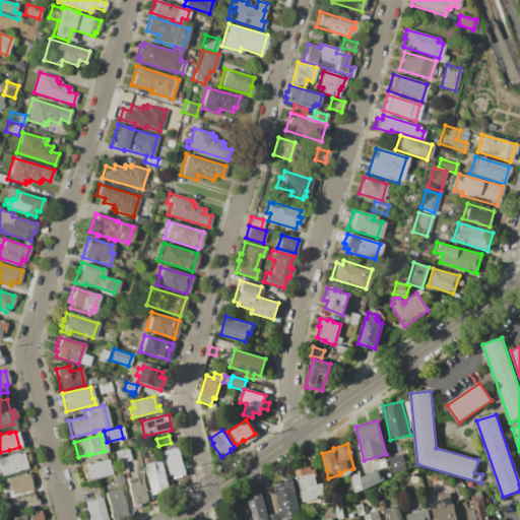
[(179,447),(186,474),(174,477),(173,473),(170,474),(164,451),(179,447)]
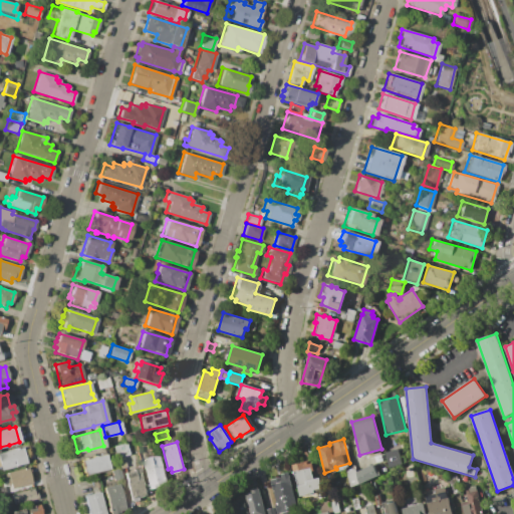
[(117,468),(111,446),(124,443),(127,455),(121,456),(124,467),(117,468)]
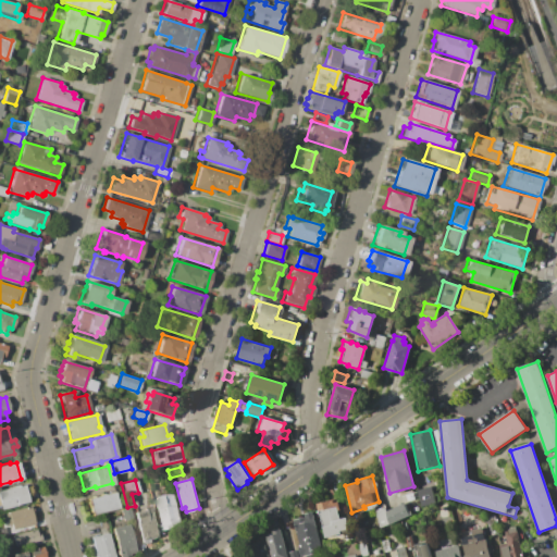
[(0,489),(16,485),(16,487),(23,485),(27,503),(0,508),(0,489)]
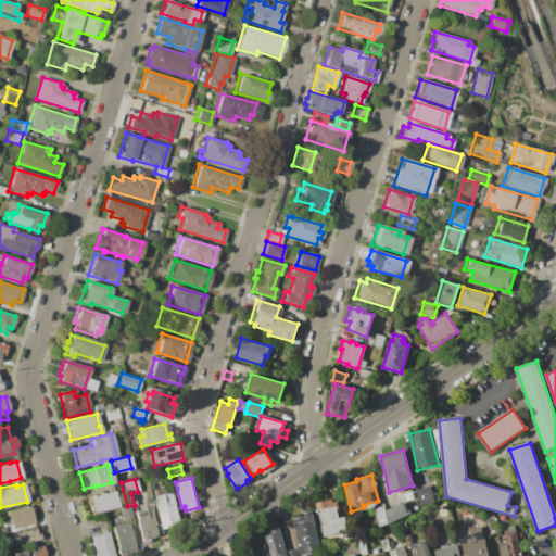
[(416,489),(429,485),(434,502),(419,505),(416,489)]
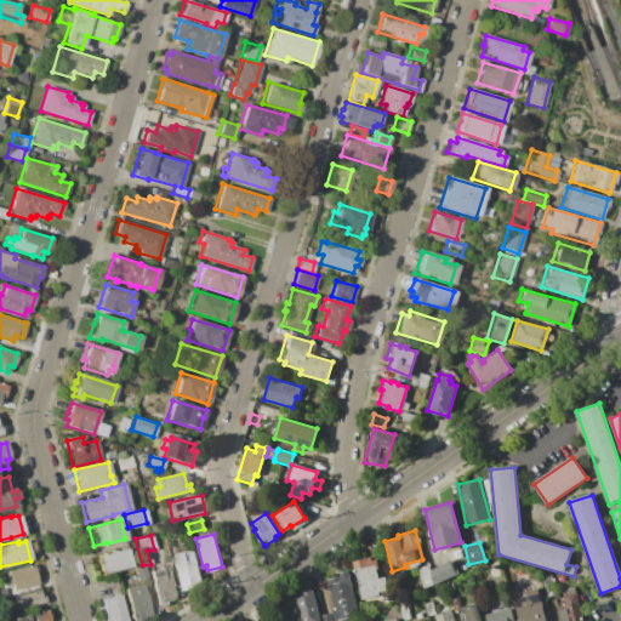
[(126,548),(131,567),(102,574),(101,570),(97,556),(126,548)]
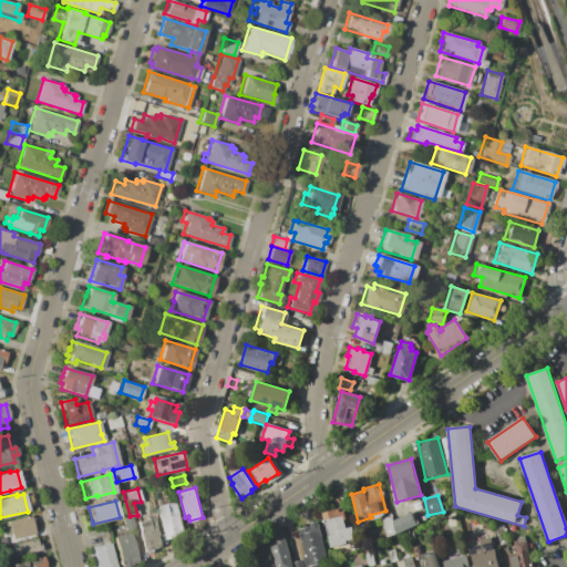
[(157,507),(175,502),(183,531),(174,533),(175,537),(166,539),(157,507)]
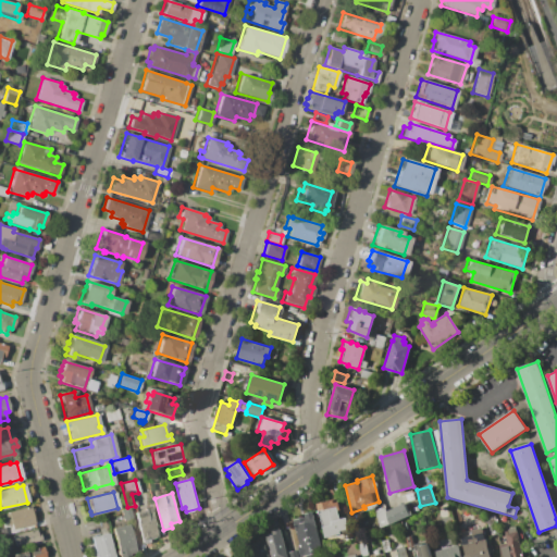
[(314,503),(331,499),(332,503),(336,502),(338,510),(336,510),(338,519),(345,518),(348,529),(339,531),(339,533),(324,537),(314,503)]
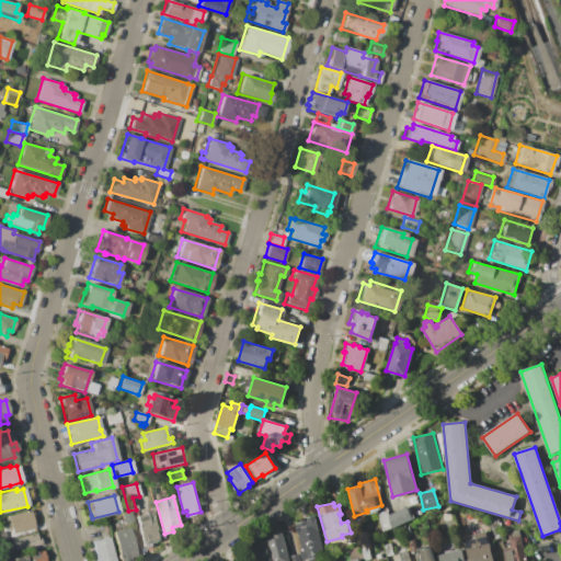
[(405,506),(388,515),(387,511),(377,514),(381,531),(391,528),(414,517),(408,505),(405,506)]
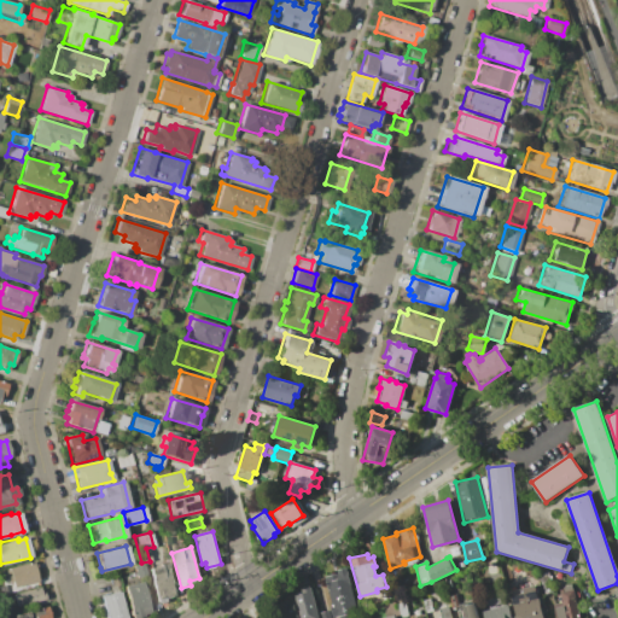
[(7,570),(7,569),(31,561),(36,581),(12,587),(10,582),(7,582),(5,571),(7,570)]
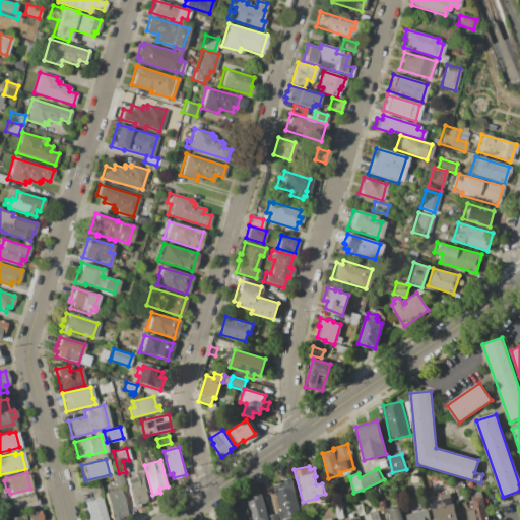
[(120,473),(123,485),(114,488),(111,476),(120,473)]
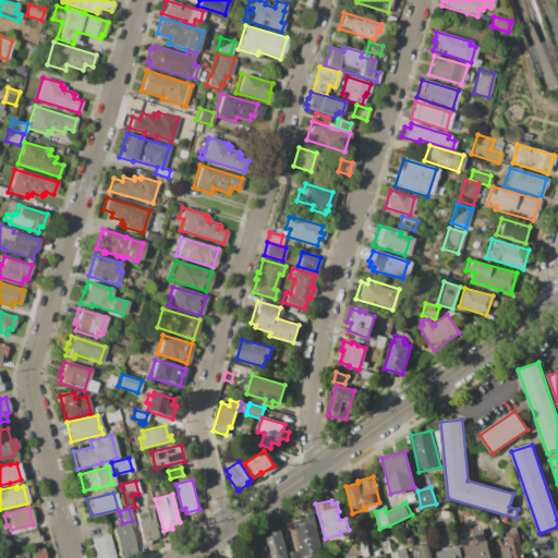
[(152,508),(159,537),(150,540),(152,543),(142,546),(133,512),(152,508)]
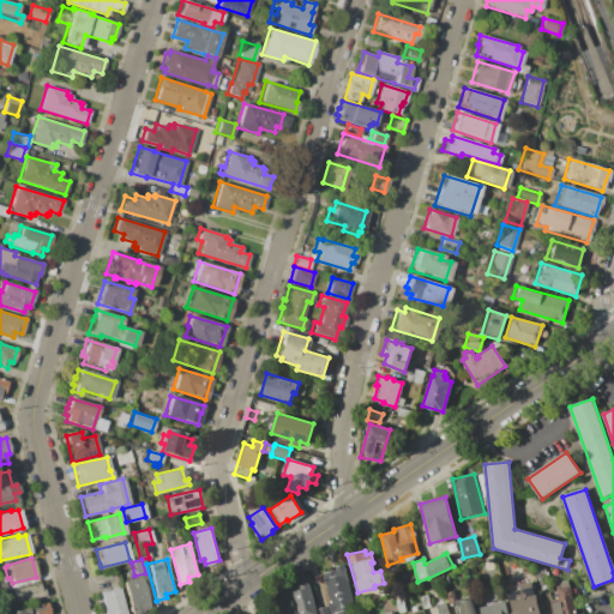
[(333,566),(343,564),(354,608),(330,613),(327,602),(329,602),(321,573),(335,570),(333,566)]
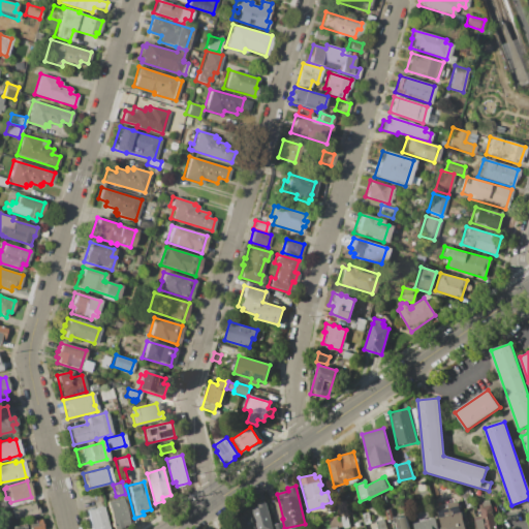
[(121,498),(127,524),(121,526),(121,527),(113,528),(105,501),(121,498)]
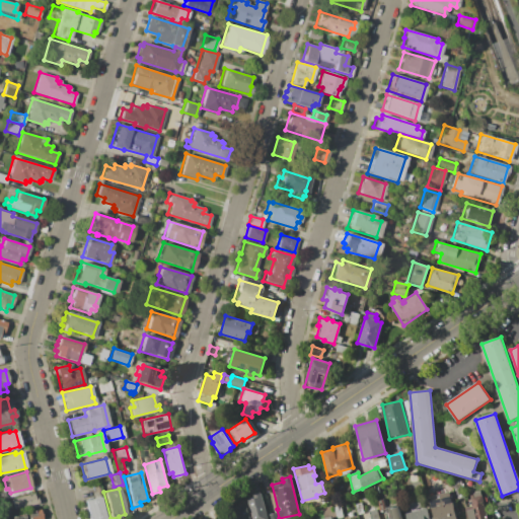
[(478,491),(487,518),(466,518),(464,508),(471,505),(469,498),(473,497),(472,493),(478,491)]
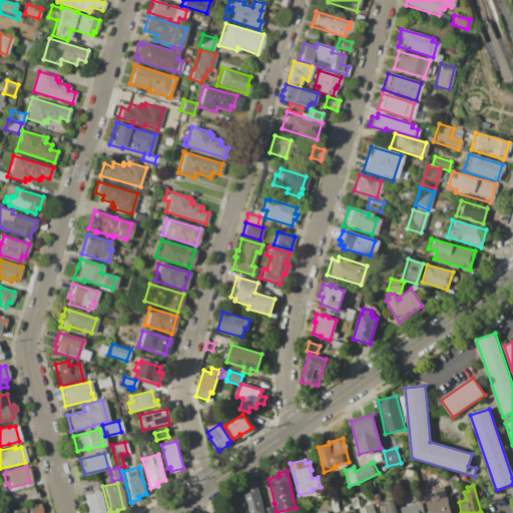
[(425,512),(450,512),(444,486),(422,491),(427,511),(425,511),(425,512)]
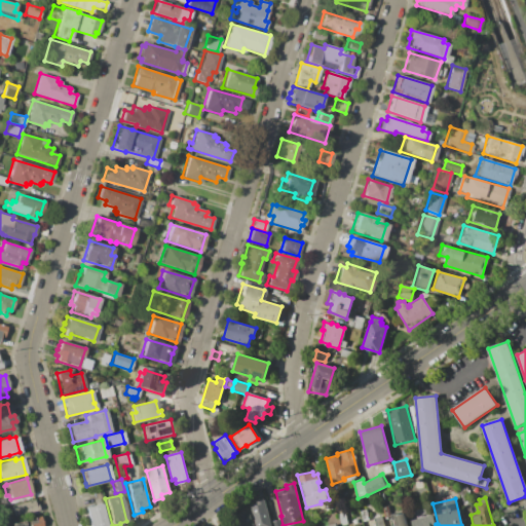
[(33,499),(34,505),(37,504),(38,510),(12,516),(10,505),(33,499)]
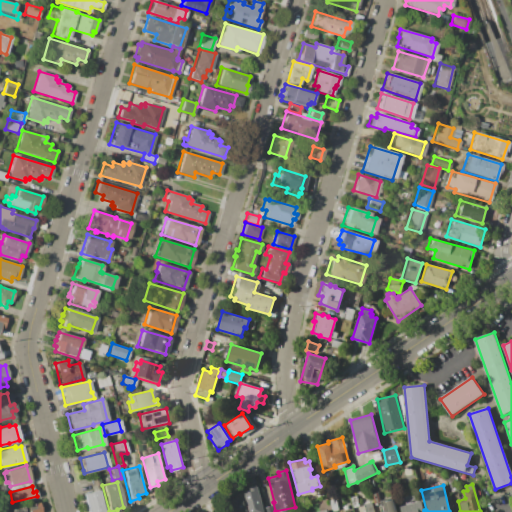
[(249,488),(256,486),(263,511),(249,511),(244,493),(250,491),(249,488)]
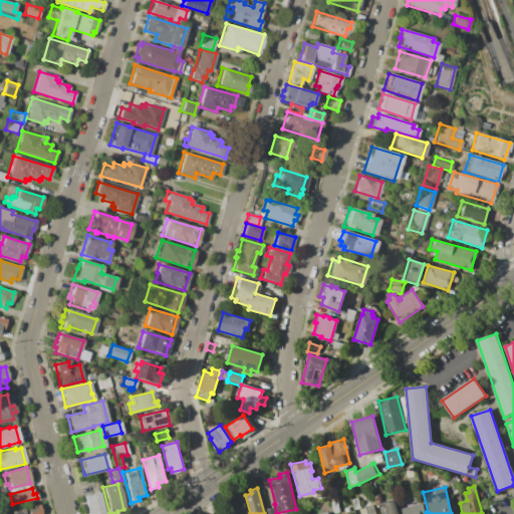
[(98,492),(104,513),(88,513),(84,496),(98,492)]
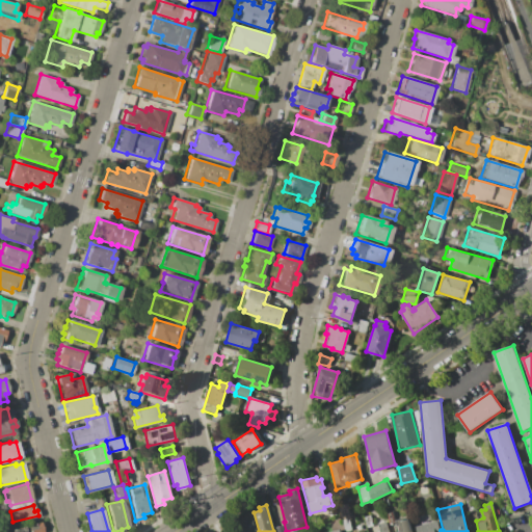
[(386,513),(392,511),(395,523),(389,524),(386,513)]
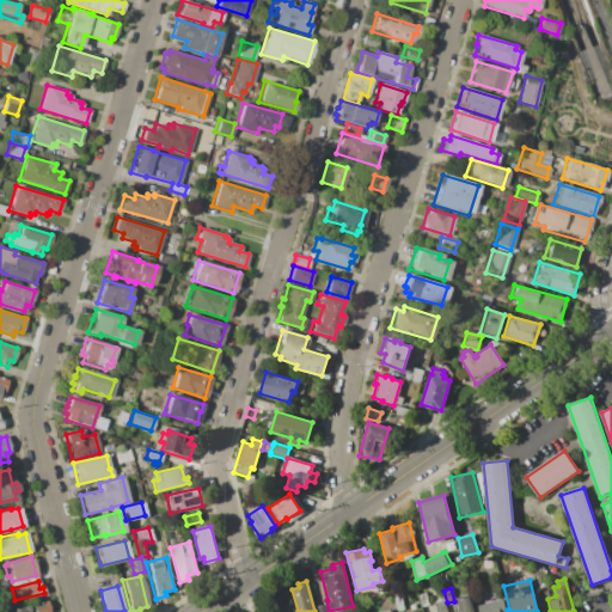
[(276,611),(293,611),(288,589),(280,592),(281,595),(274,598),(276,611)]
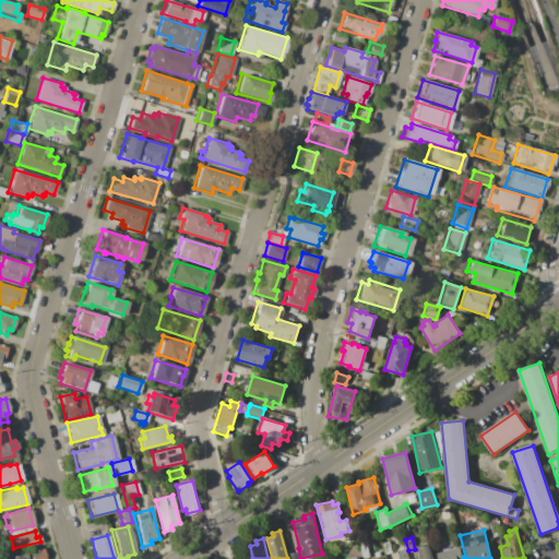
[(381,543),(388,542),(391,552),(384,555),(381,543)]
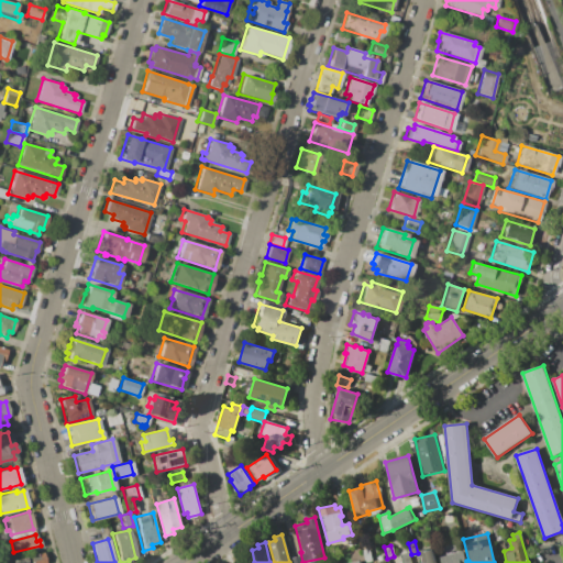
[(362,551),(367,549),(371,560),(364,562),(362,551)]
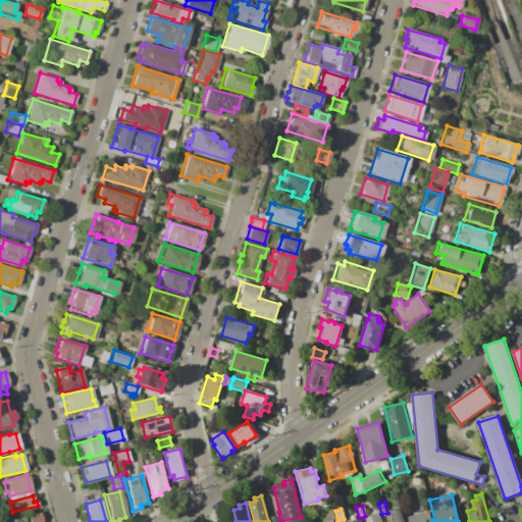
[(403,521),(400,509),(393,511),(393,509),(389,510),(393,521),(403,521)]
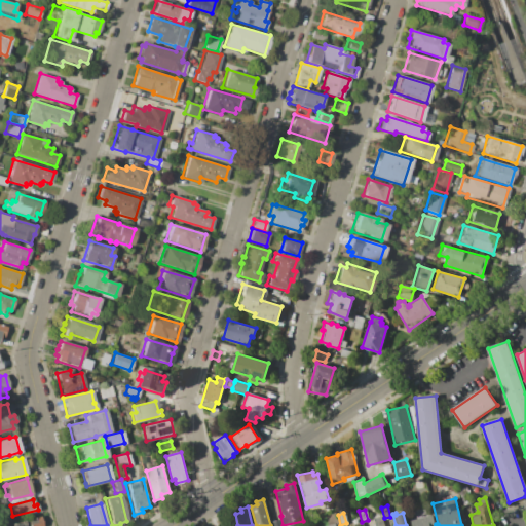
[(411,525),(410,520),(431,515),(434,524),(436,524),(436,525),(411,525)]
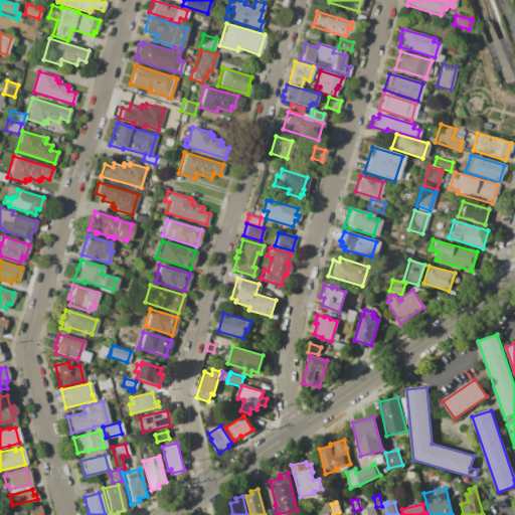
[(41,514),(11,514),(11,512),(38,505),(41,514)]
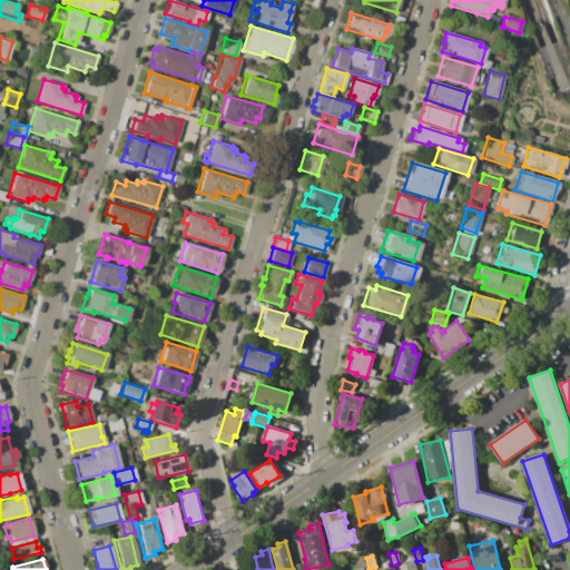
[(408,569),(404,561),(412,559),(414,569),(408,569)]
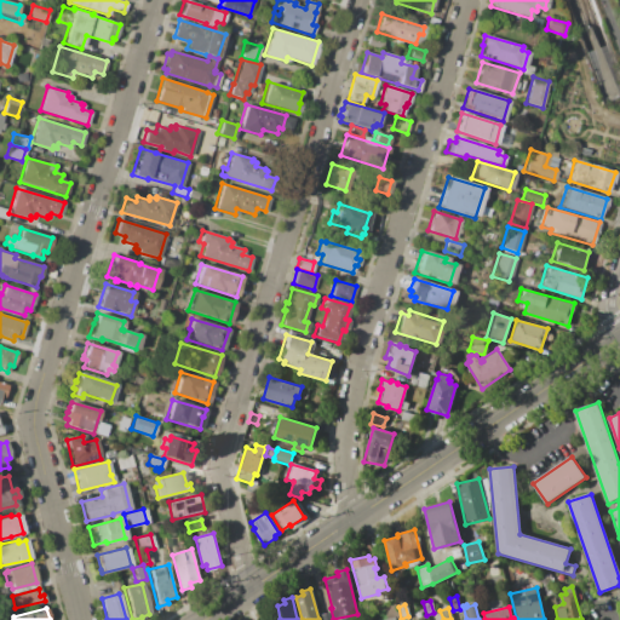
All buildings are outlined.
